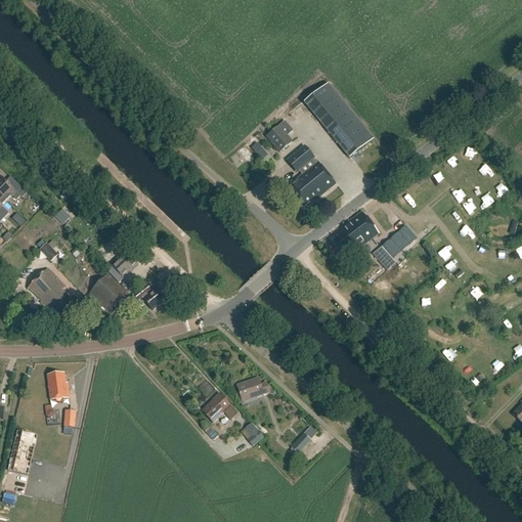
[(372,138),(327,83),(302,102),(347,158),(372,138)]
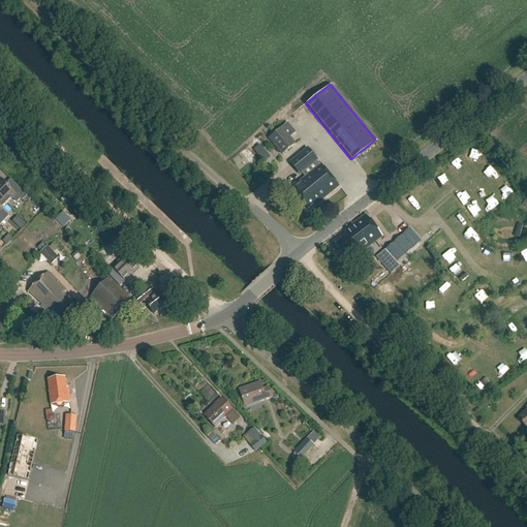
[(267,136),(280,153),(292,143),(287,135),(293,131),(285,122),(267,136)]
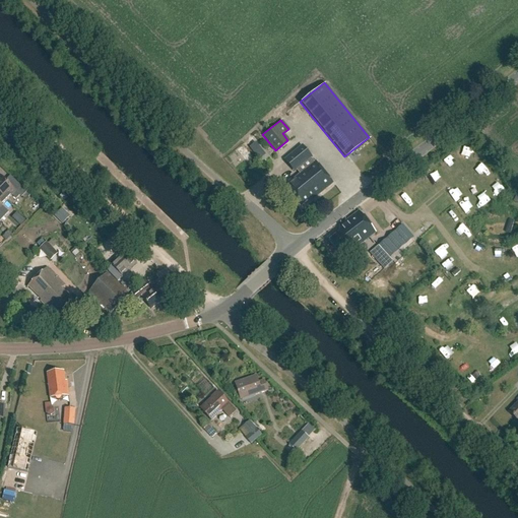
[(310,155),(301,144),(285,157),(294,169),(310,155)]
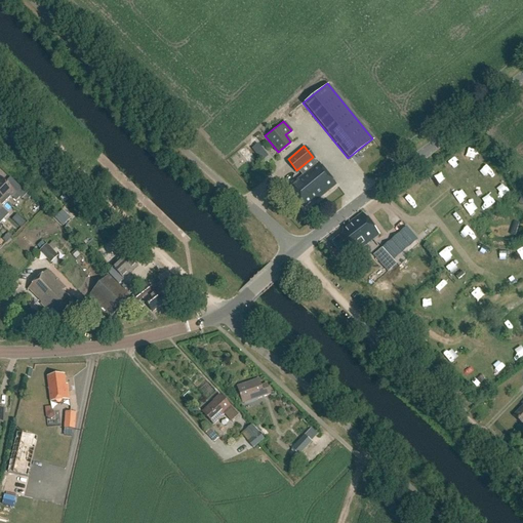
[(317,162),(298,176),(299,177),(287,188),(303,206),(319,193),(321,194),(334,184),(317,162)]
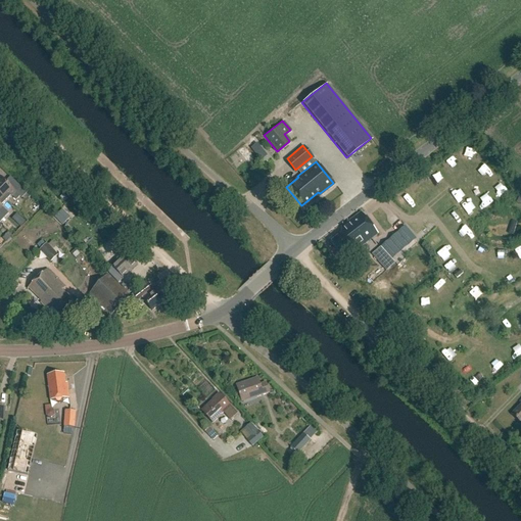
[(0,195),(4,199),(9,194),(14,198),(17,195),(19,196),(25,191),(12,179),(7,184),(0,177),(0,195)]
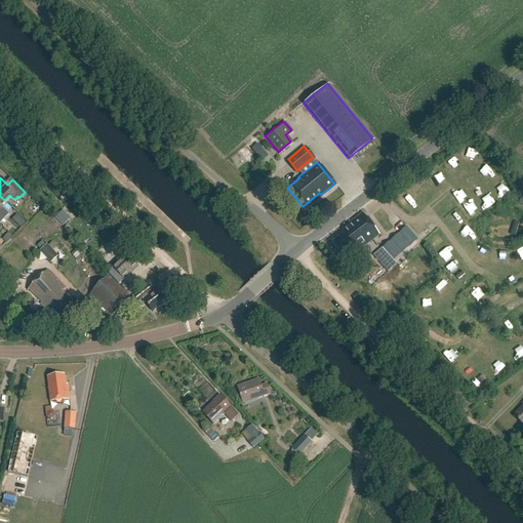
[(46,200),(40,204),(44,208),(49,204),(46,200)]
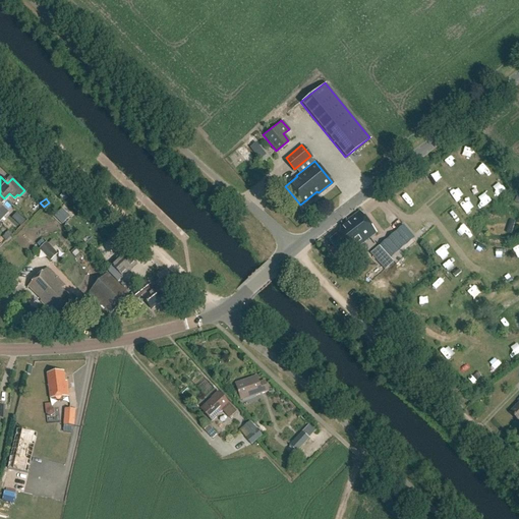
[(356,215),(339,227),(338,234),(329,241),(341,257),(370,235),(356,215)]
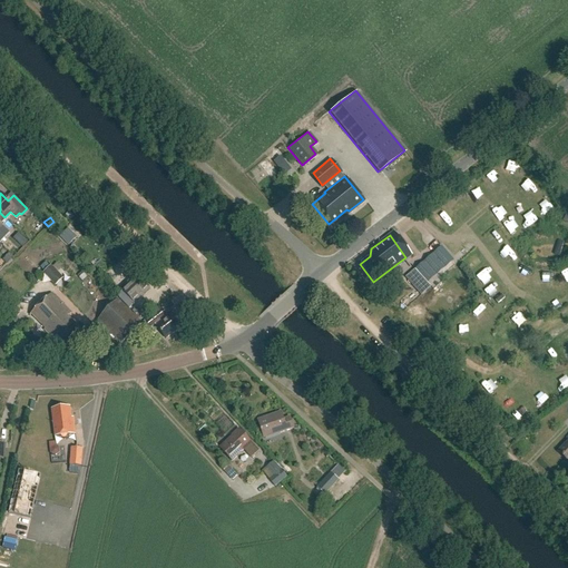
[(21,236),(16,242),(20,245),(26,240),(21,236)]
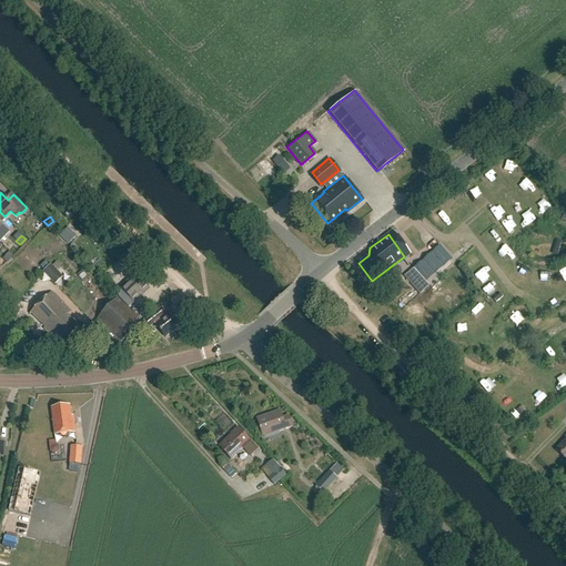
[(555,239),(551,253),(556,254),(561,240),(555,239)]
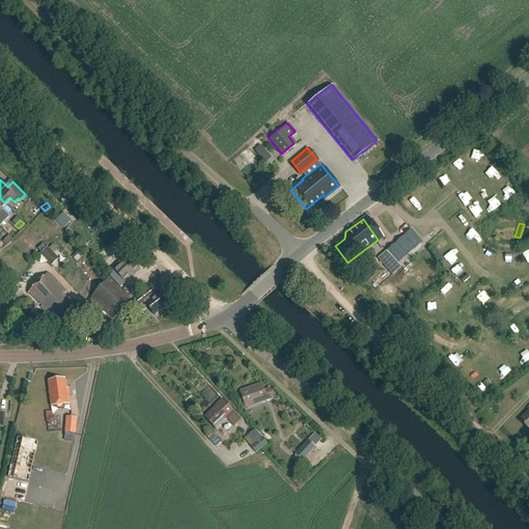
[(408,230),(386,250),(395,261),(418,242),(408,230)]
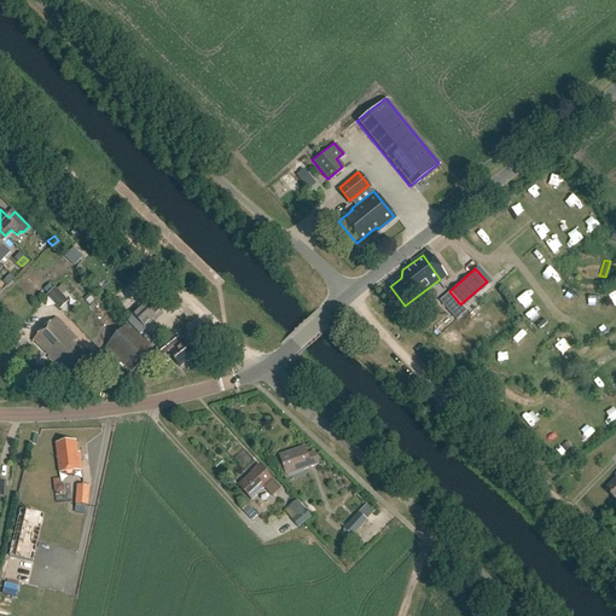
[(67,300),(52,286),(44,295),(58,308),(67,300)]
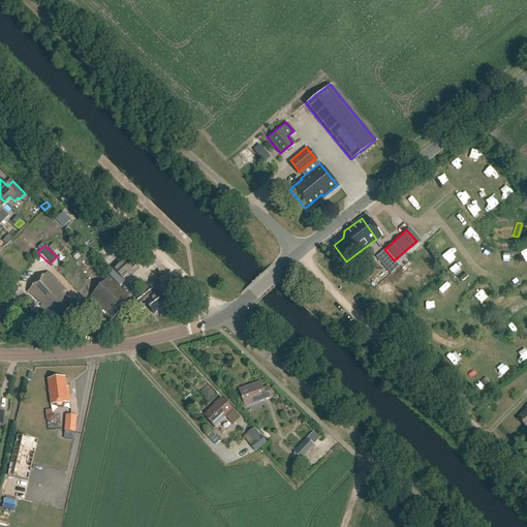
[(384,249),(375,257),(389,274),(399,266),(394,260),(384,249)]
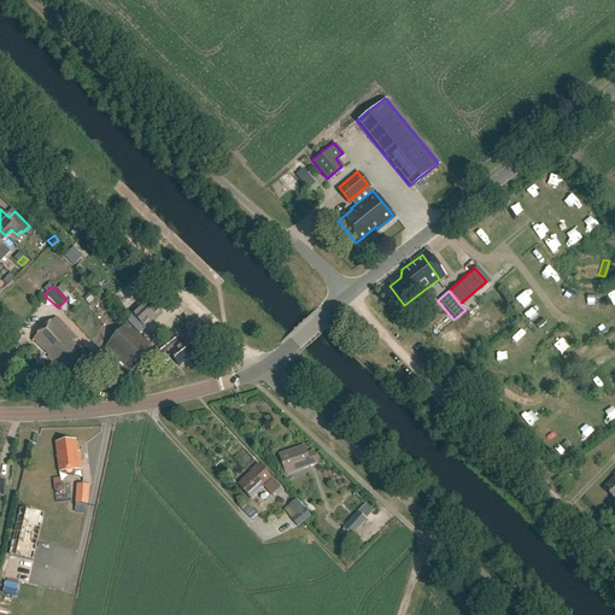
[(130,314),(142,327),(153,318),(152,316),(159,309),(147,297),(130,314)]
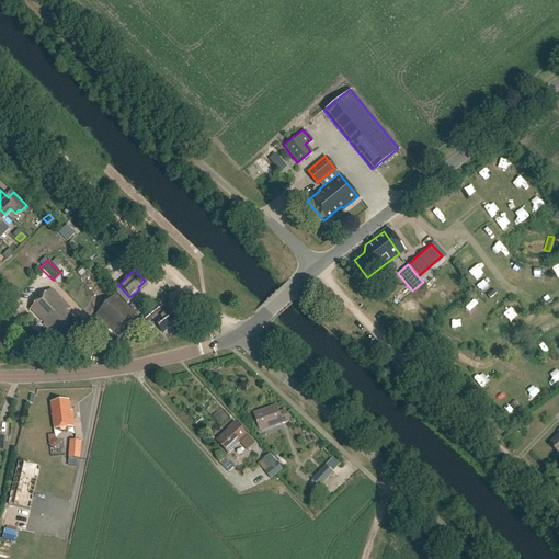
[(68,306),(48,286),(26,308),(59,342),(78,324),(64,310),(68,306)]
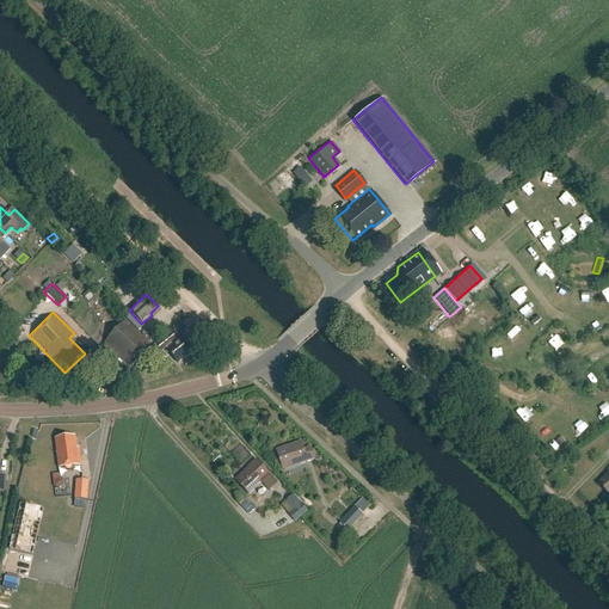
[(149,345),(123,319),(102,339),(129,365),(149,345)]
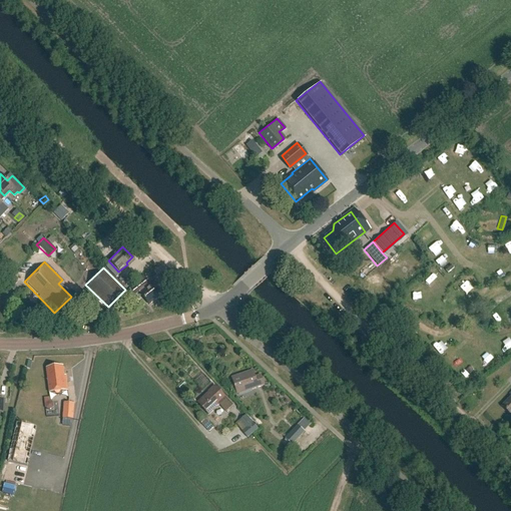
[(161,293),(151,279),(146,282),(148,285),(139,292),(147,303),(161,293)]
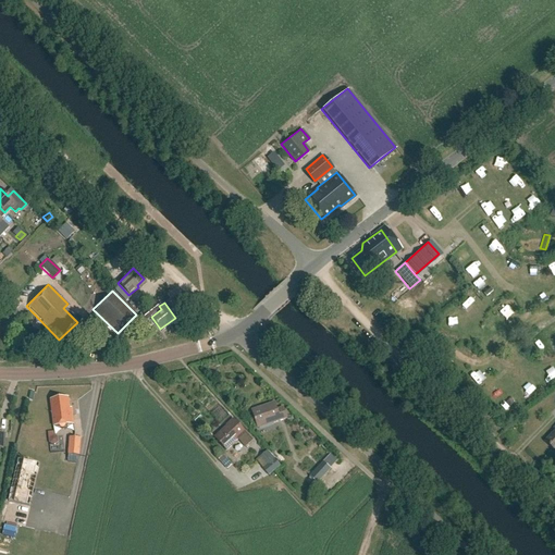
[(155,310),(149,304),(139,312),(145,319),(155,310)]
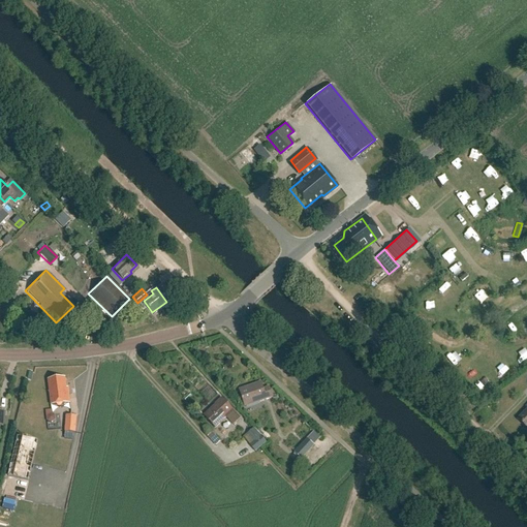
[(64,385),(62,375),(47,377),(50,402),(67,400),(65,385),(64,385)]
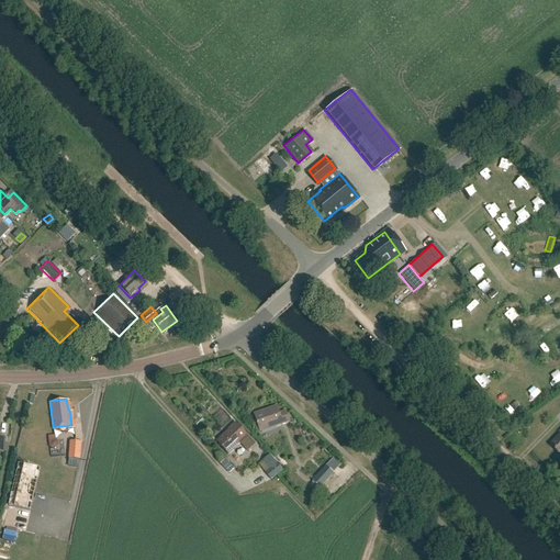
[(277,411),(275,404),(252,412),(258,430),(288,421),(283,409),(277,411)]
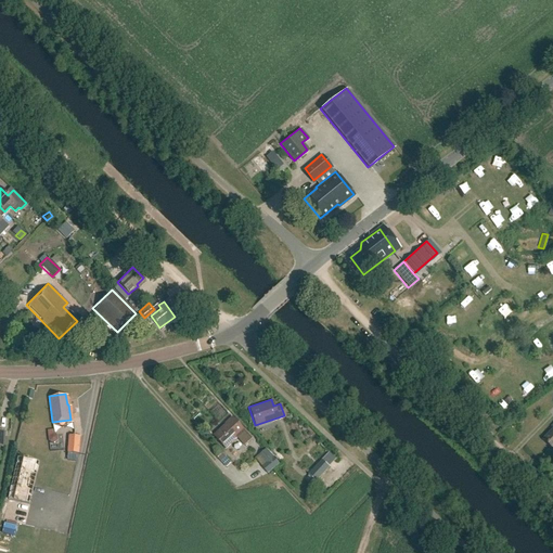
[(233,435),(243,445),(251,437),(231,415),(224,422),(226,423),(215,434),(224,446),(230,441),(229,439),(233,435)]
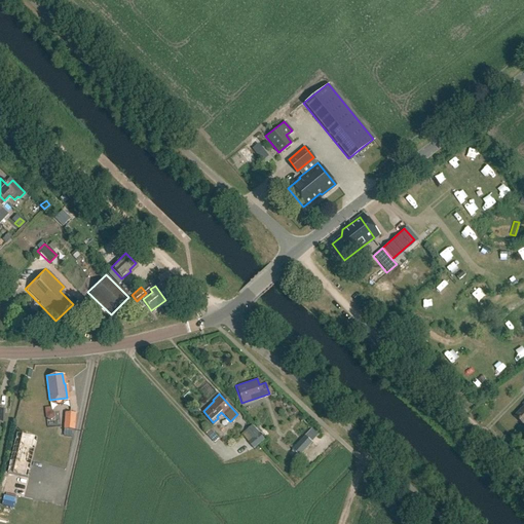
[(523,400),(522,403),(523,404),(513,416),(522,424),(523,421),(523,400)]
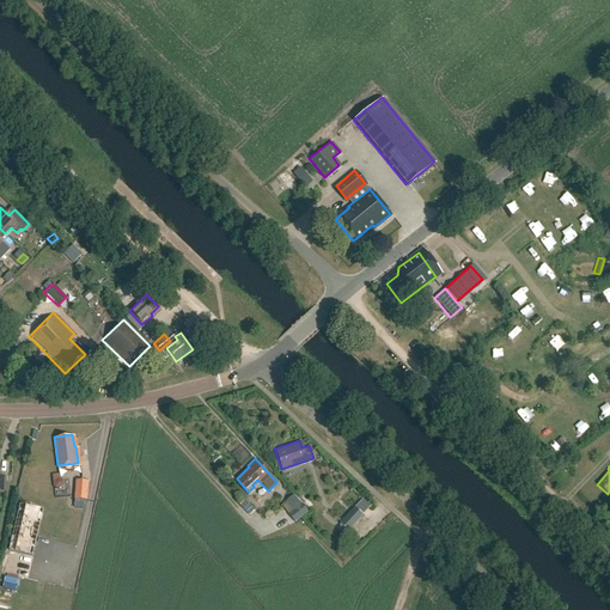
[(83,499),(85,499),(86,480),(73,479),(72,498),(71,513),(78,514),(79,507),(81,507),(83,499)]
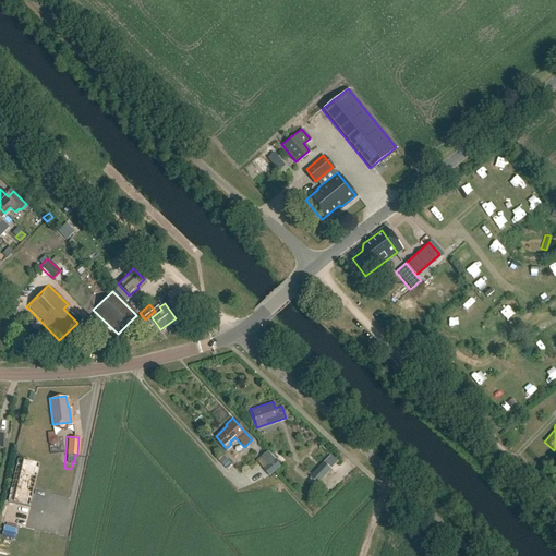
[(266,449),(264,450),(258,456),(265,464),(261,467),(267,474),(278,464),(266,449)]
